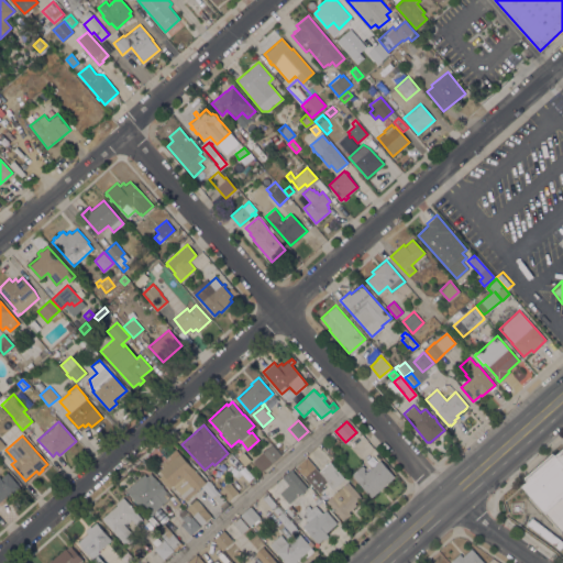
[(271,463),(261,472),(252,462),(272,444),(280,454),(271,463)]
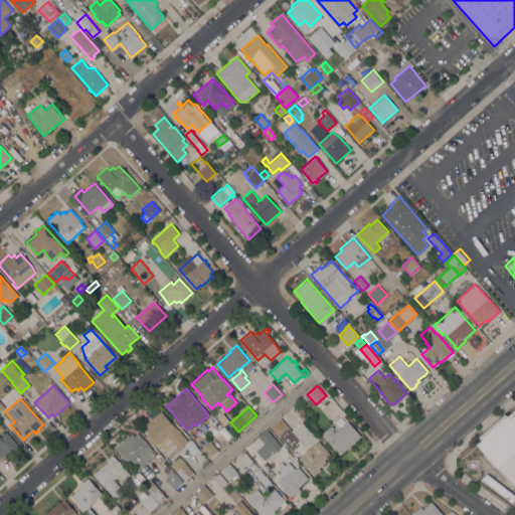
[(482,440),(480,437),(506,413),(508,416),(514,409),(514,488),(478,444),(482,440)]
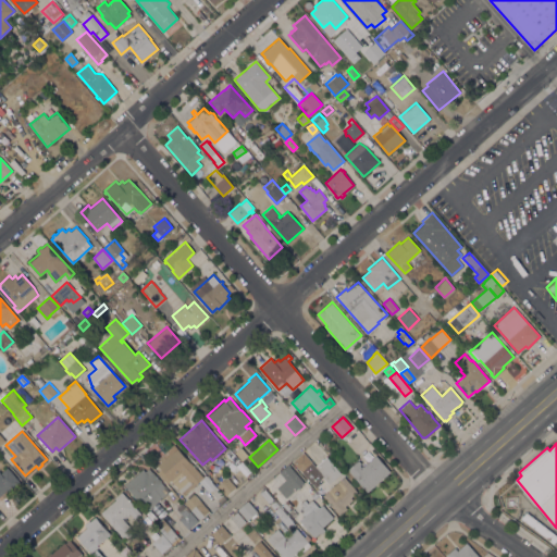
[(189,463),(190,462),(203,478),(194,485),(195,486),(184,495),(171,480),(166,483),(157,472),(161,469),(158,465),(161,461),(159,458),(162,455),(162,454),(173,444),(176,448),(189,463)]
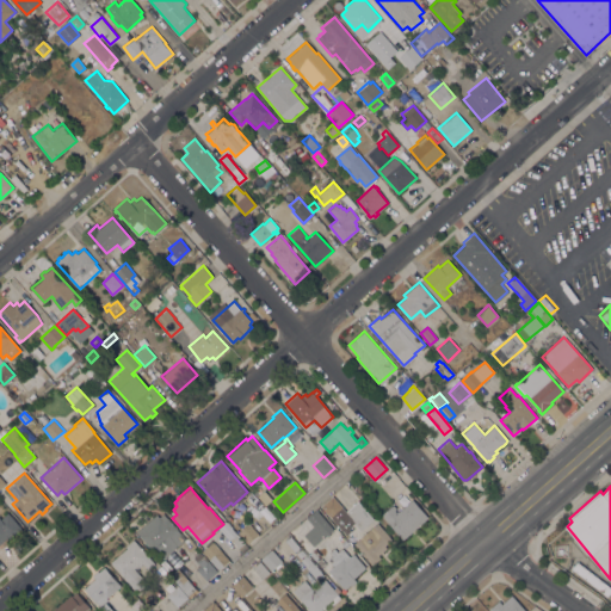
[(272,499),(265,505),(258,495),(264,491),(272,499)]
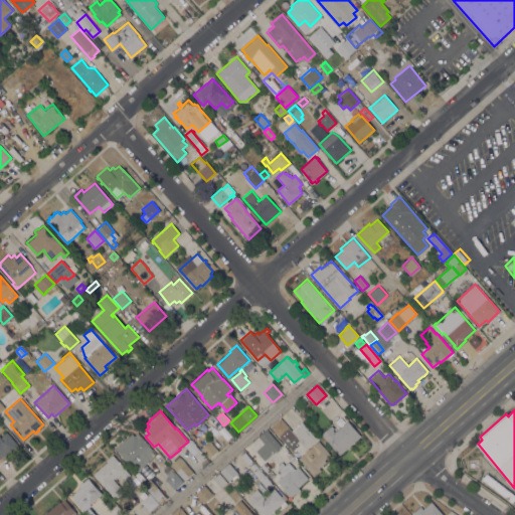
[(211,414),(220,424),(216,428),(207,418),(211,414)]
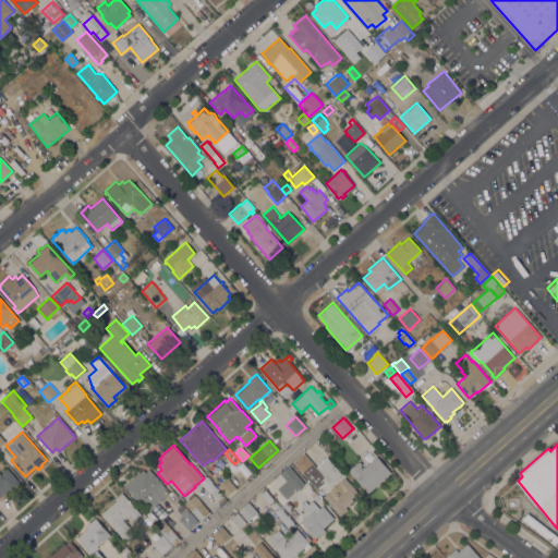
[(314,464),(303,474),(293,462),(304,452),(314,464)]
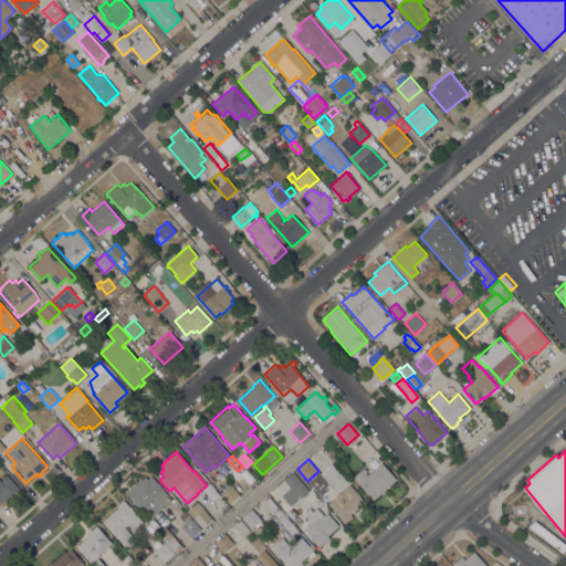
[(374,500),(353,477),(363,469),(364,468),(367,470),(365,472),(368,474),(381,462),(396,479),(374,500)]
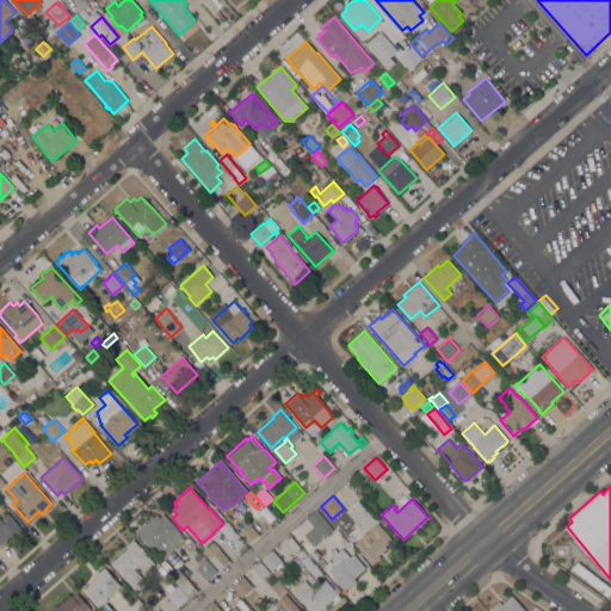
[(264,506),(275,517),(269,523),(258,511),(264,506)]
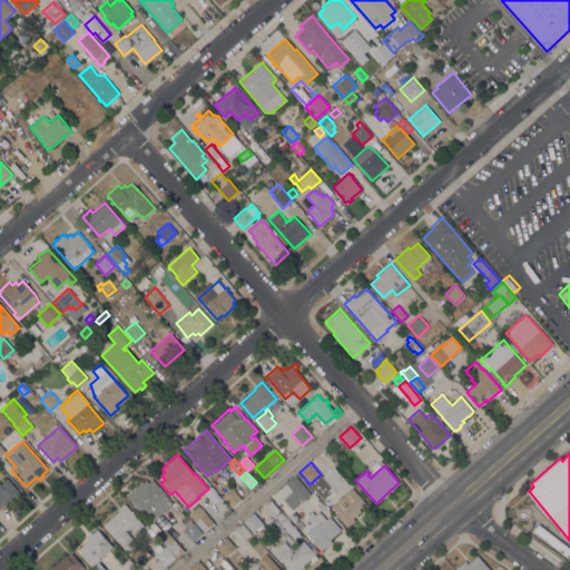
[(312,493),(307,498),(306,500),(305,499),(293,510),(283,499),(293,490),(286,483),(295,474),(312,493)]
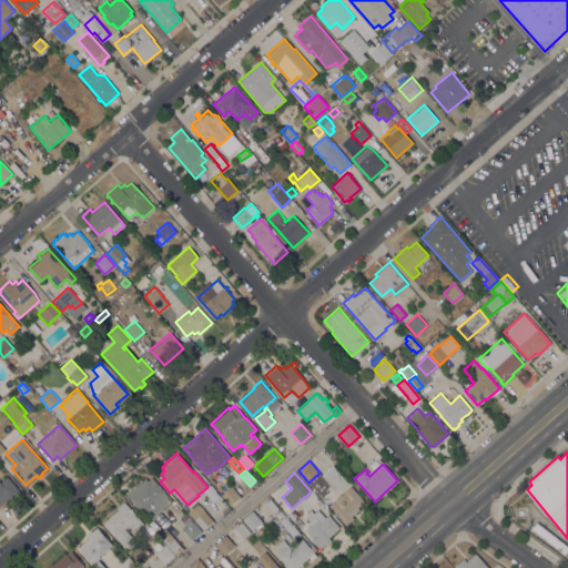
[(0,483),(8,476),(21,492),(9,503),(7,499),(0,505),(0,483)]
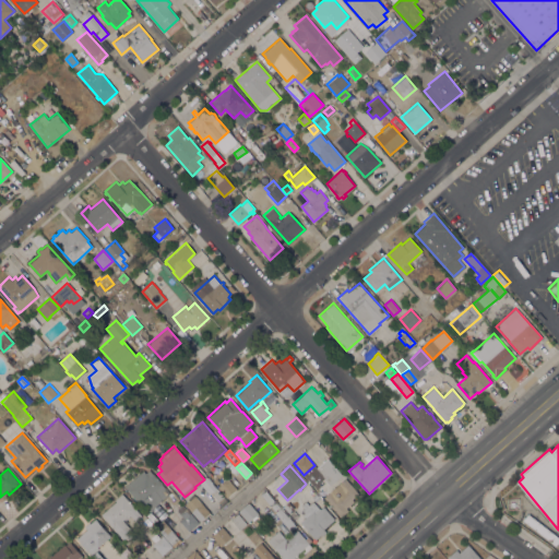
[(143,470),(145,473),(150,470),(170,492),(171,491),(178,500),(173,504),(166,497),(147,512),(125,486),(143,470)]
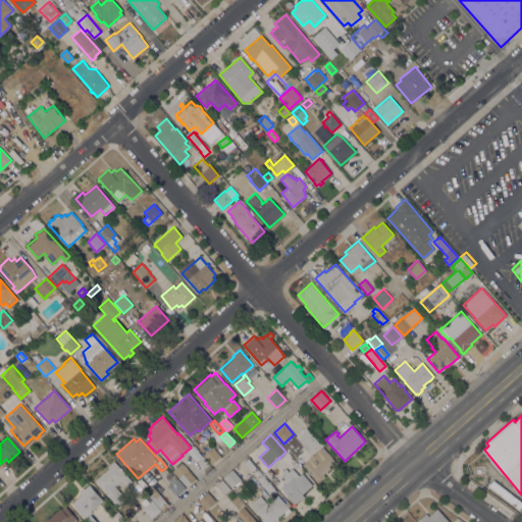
[(221,456),(211,464),(203,455),(212,447),(221,456)]
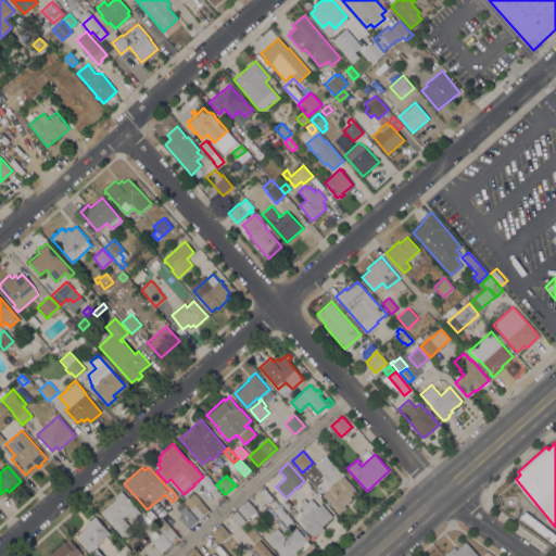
[(343,476),(356,490),(350,496),(352,498),(344,505),(346,507),(339,514),(321,494),(343,476)]
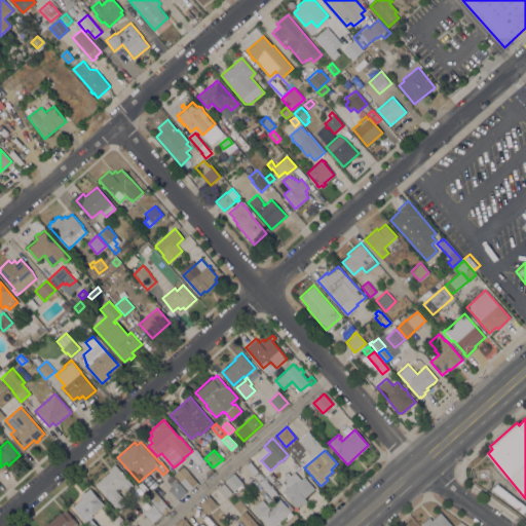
[(181,464),(189,457),(198,467),(190,475),(181,464)]
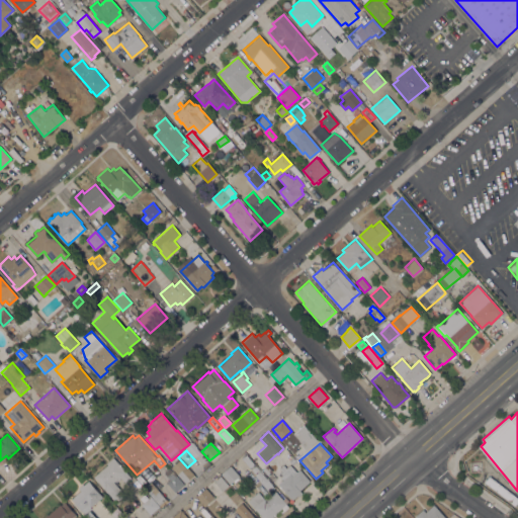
[(206,460),(201,464),(195,457),(200,452),(206,460)]
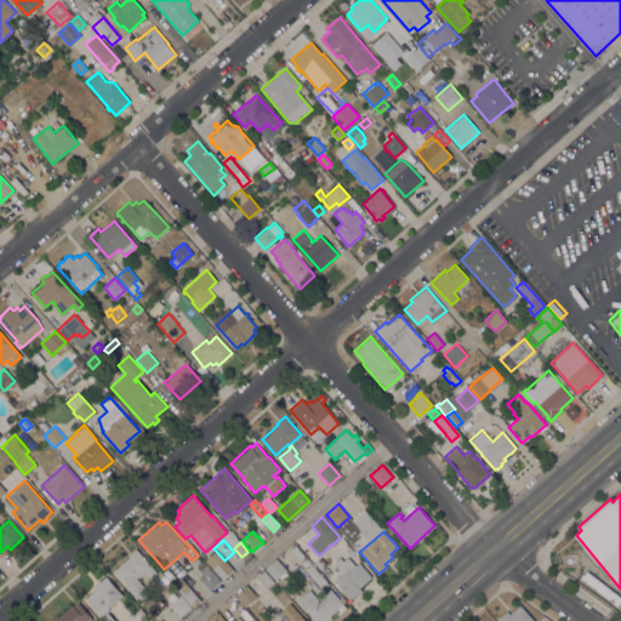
[(129,557),(127,554),(136,547),(158,573),(151,579),(146,573),(141,576),(140,575),(136,577),(151,592),(140,602),(113,571),(129,557)]
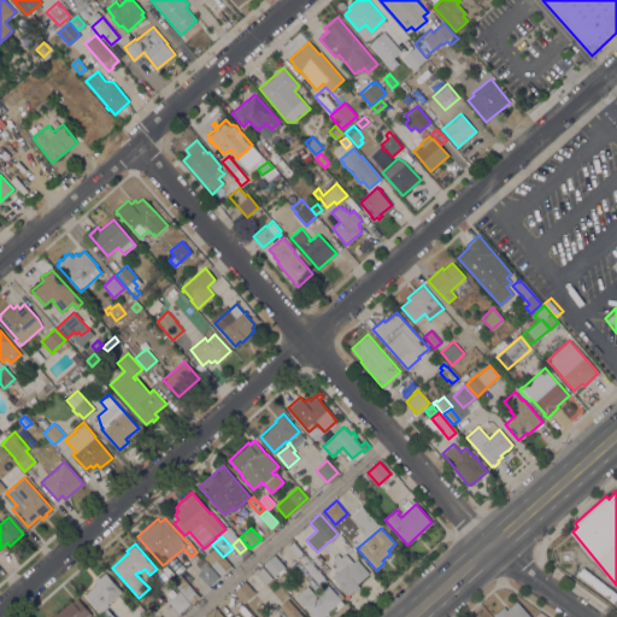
[(221,575),(204,556),(213,547),(230,566),(221,575)]
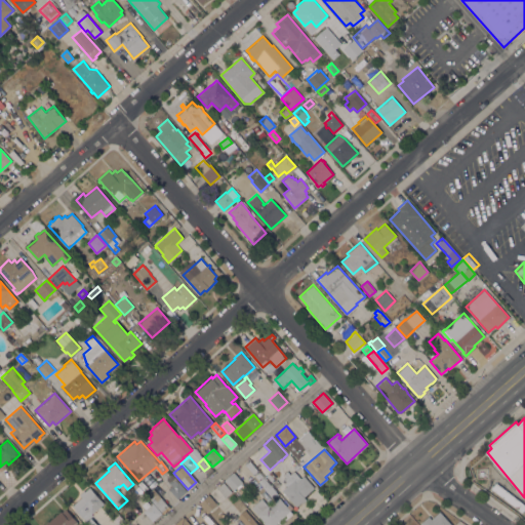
[(266,475),(271,471),(275,477),(271,481),(266,475)]
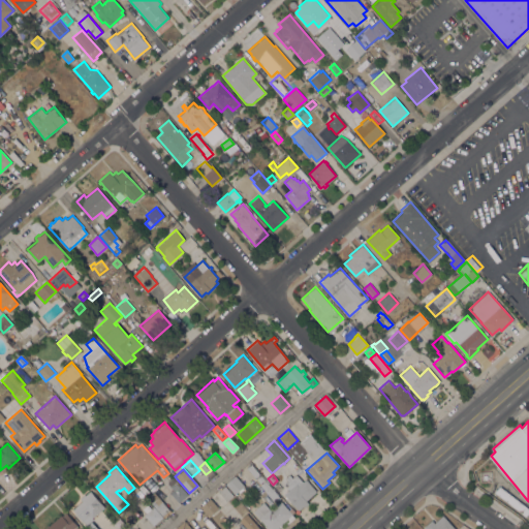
[(316,491),(306,500),(309,503),(305,506),(304,505),(299,510),(284,494),(288,490),(283,484),(287,480),(285,477),(289,474),(292,477),(297,474),(303,481),(306,478),(316,491)]
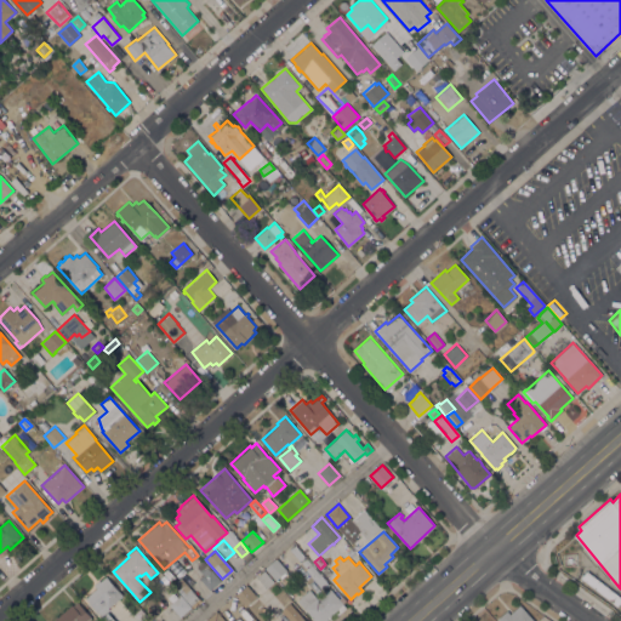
[(288,570),(275,580),(265,568),(277,558),(288,570)]
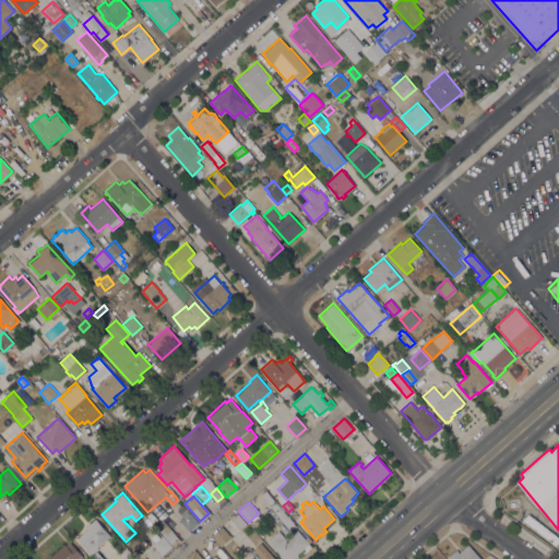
[(179,520),(182,516),(177,510),(182,504),(199,523),(189,531),(179,520)]
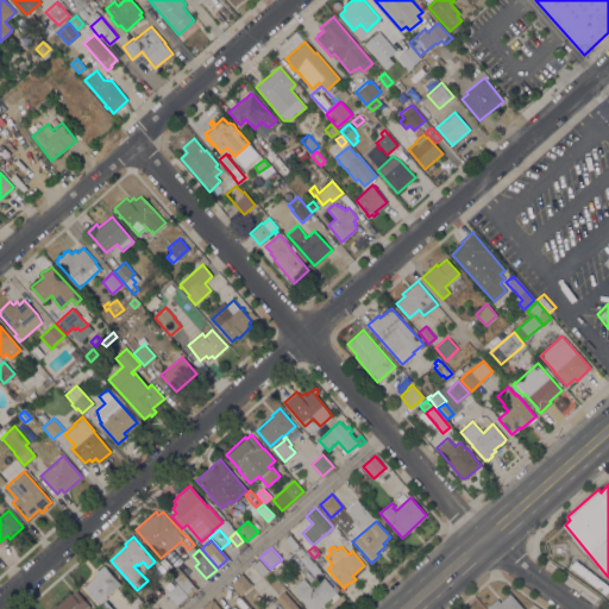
[(299,558),(305,553),(320,570),(322,572),(320,575),(318,572),(314,575),(309,569),(299,558)]
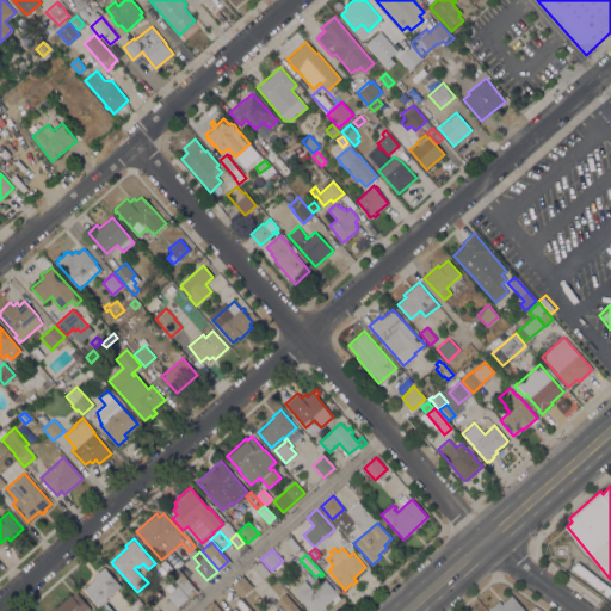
[(270,572),(261,578),(252,567),(260,561),(270,572)]
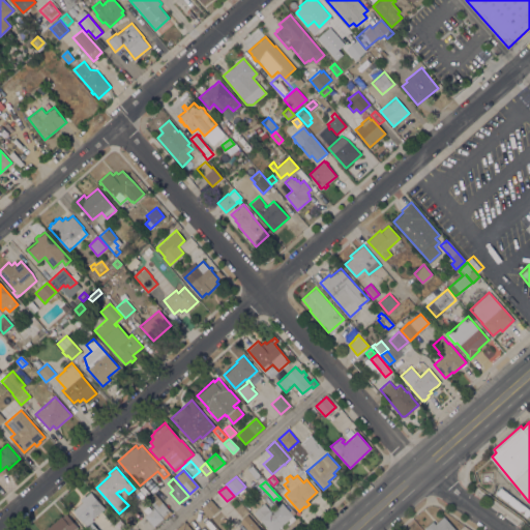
[(529,509),(529,511),(526,517),(496,494),(501,487),(529,509)]
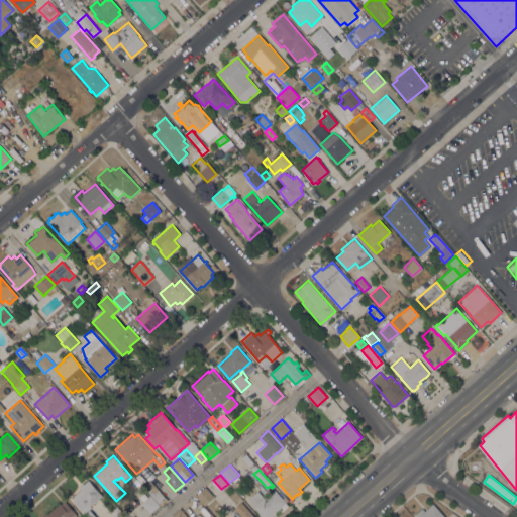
[(81,489),(79,486),(83,483),(84,484),(88,480),(102,495),(90,506),(91,507),(89,509),(96,516),(83,516),(85,513),(71,497),(81,489)]
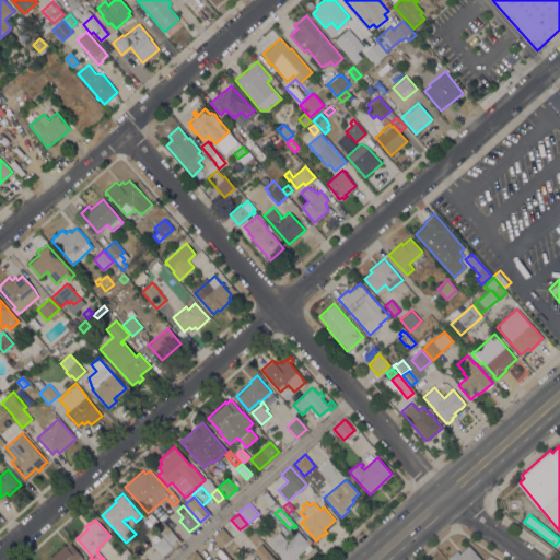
[(181,540),(173,547),(155,527),(163,521),(167,525),(181,540)]
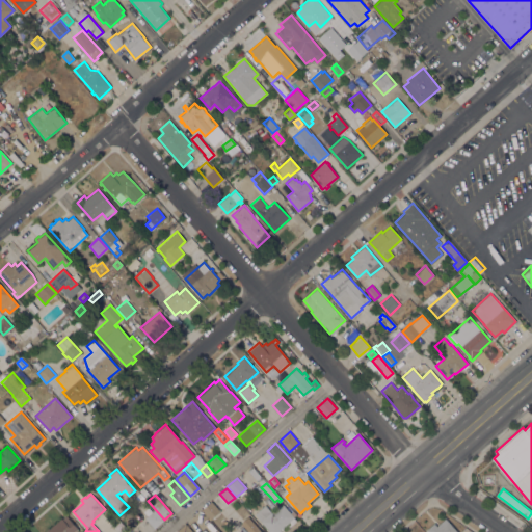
[(218,496),(227,505),(210,519),(202,509),(218,496)]
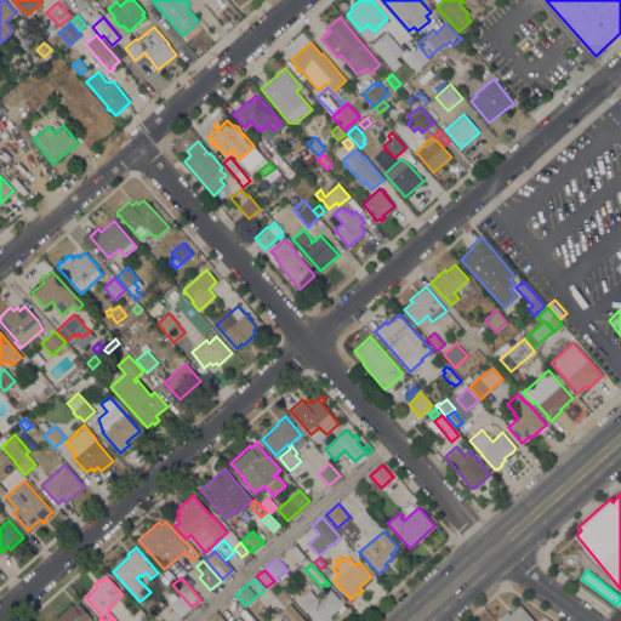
[(345,602),(343,603),(343,604),(346,608),(330,620),(329,620),(326,620),(314,620),(297,599),(309,588),(318,599),(330,588),(337,597),(339,594),(345,602)]
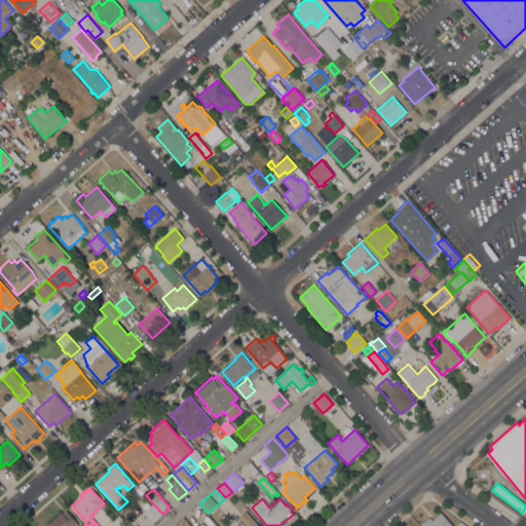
[(144,512),(152,503),(161,514),(152,522),(144,512)]
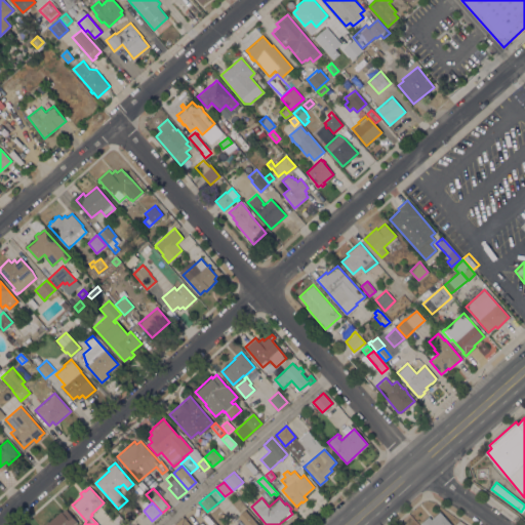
[(44,524),(61,511),(62,512),(66,509),(78,523),(75,524),(44,524)]
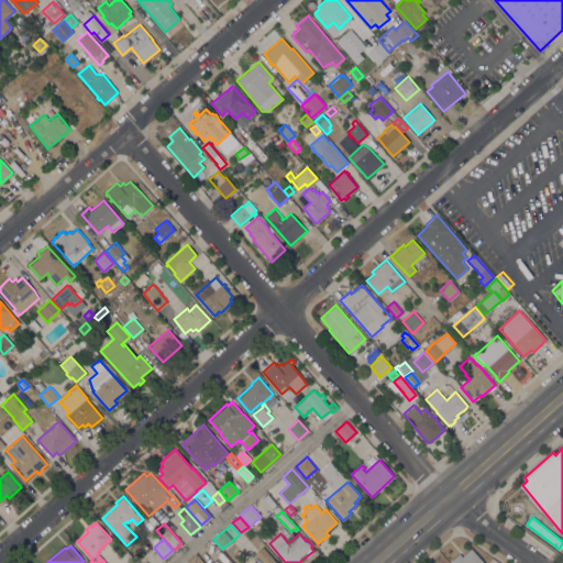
[(254,552),(261,562),(253,562),(251,562),(275,562),(263,545),(254,552)]
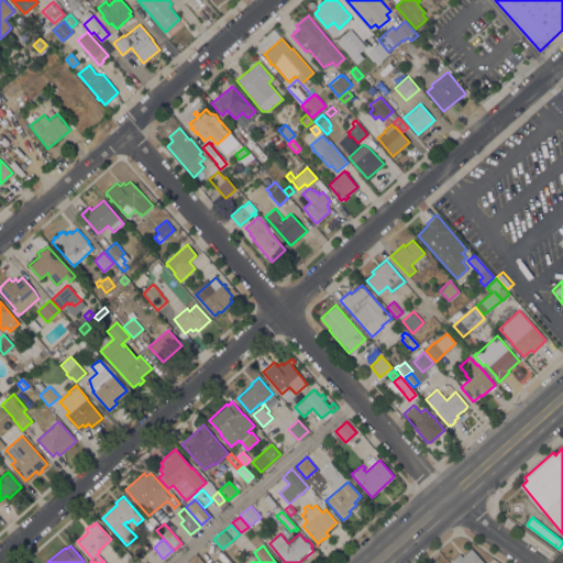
[(484,562),(454,562),(452,560),(460,553),(462,555),(472,548),(484,562)]
